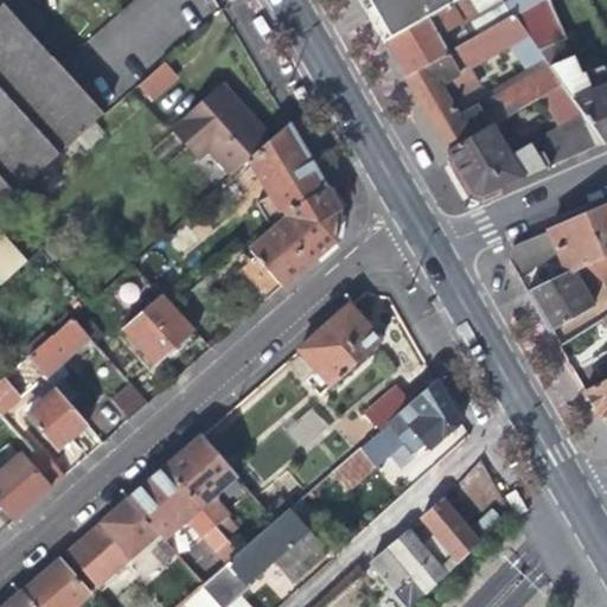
[(24,0),(6,0),(1,5),(32,37),(46,25),(24,0)]
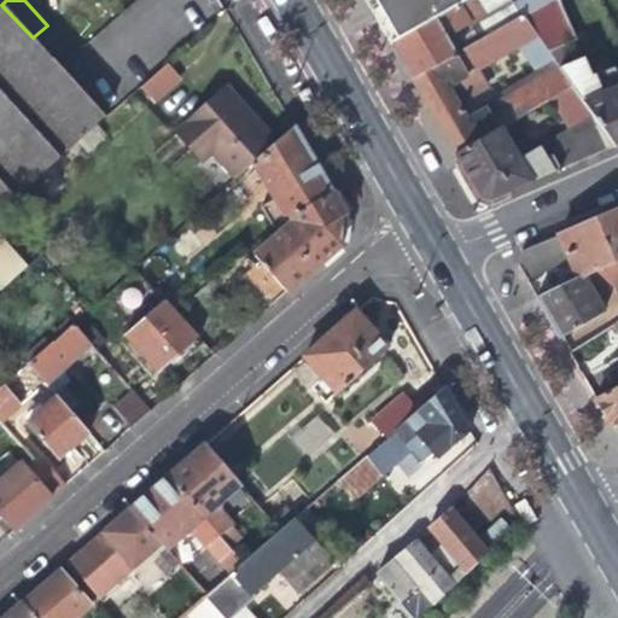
[(362,0),(371,13),(378,25),(391,18),(388,11),(406,0),(362,0)]
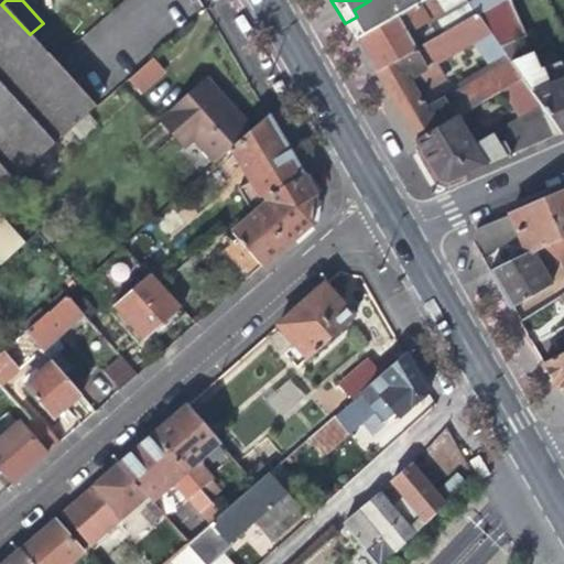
[(370,0),(354,10),(357,17),(345,23),(356,41),(429,0),(370,0)]
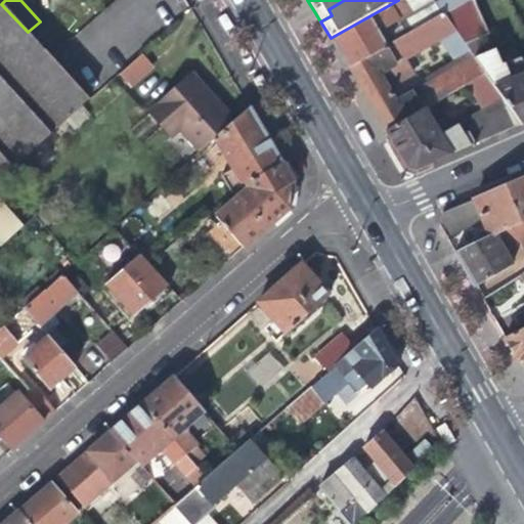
[(340,54),(348,69),(404,37),(395,20),(430,0),(398,0),(331,38),(340,54)]
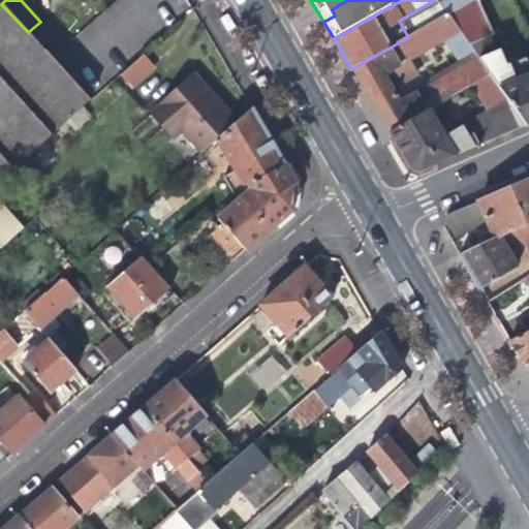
[(444,0),(439,3),(445,16),(473,0),(444,0)]
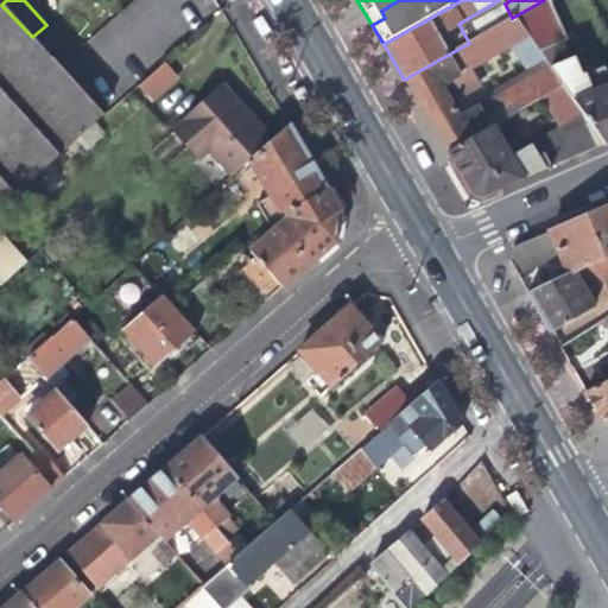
[(546,0),(544,0),(512,18),(527,38),(545,64),(549,69),(562,87),(580,112),(582,115),(605,145),(607,143),(607,78),(603,70),(582,80),(574,62),(557,68),(549,51),(567,44),(546,0)]
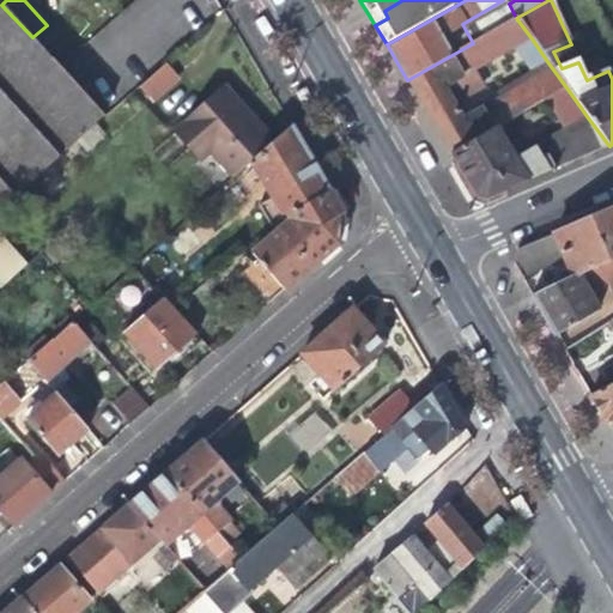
[(70,78),(32,37),(1,5),(0,5),(0,207),(103,114),(70,78)]
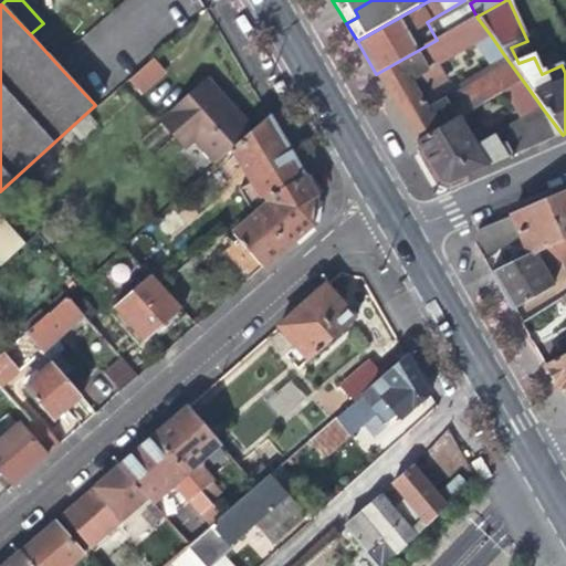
[(435,66),(491,35),(477,17),(437,40),(376,74),(395,107),(416,143),(459,118),(490,100),(504,91),(523,81),(511,64),(507,60),(465,83),(468,87),(426,111),(418,96),(443,82),(435,66)]
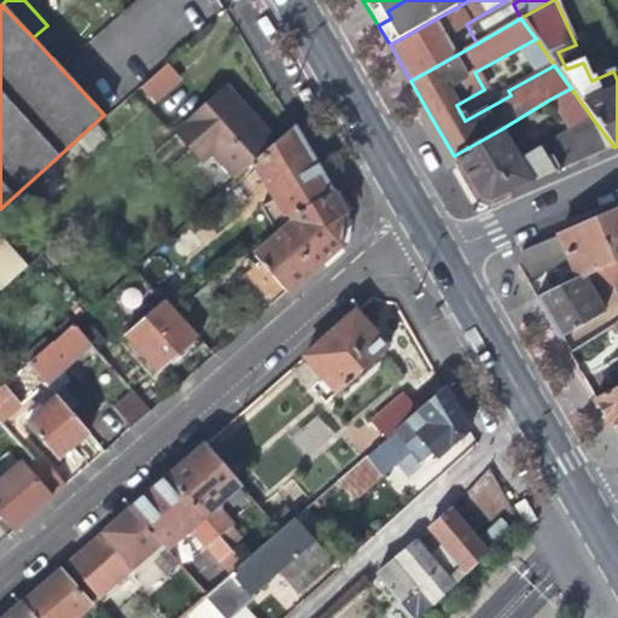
[(138,87),(153,106),(184,81),(168,62),(138,87)]
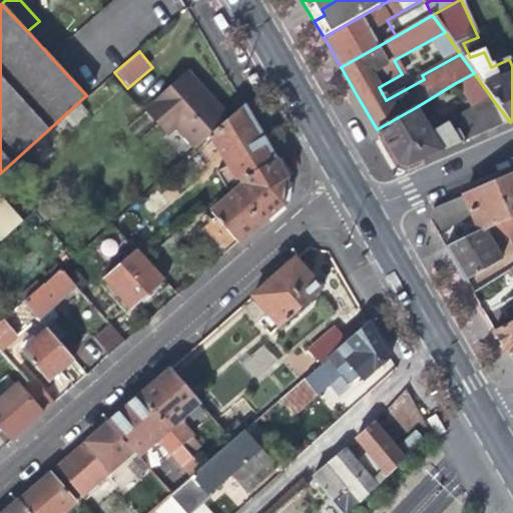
[(210,95),(189,71),(148,107),(169,131),(177,124),(197,147),(210,136),(230,118),(210,95)]
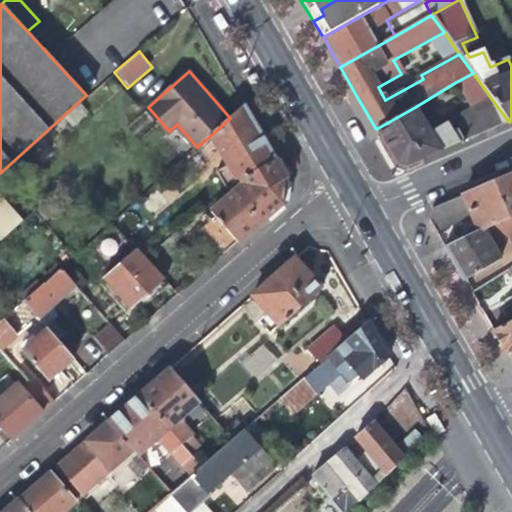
[(469,104),(488,94),(473,73),(456,82),(469,104)]
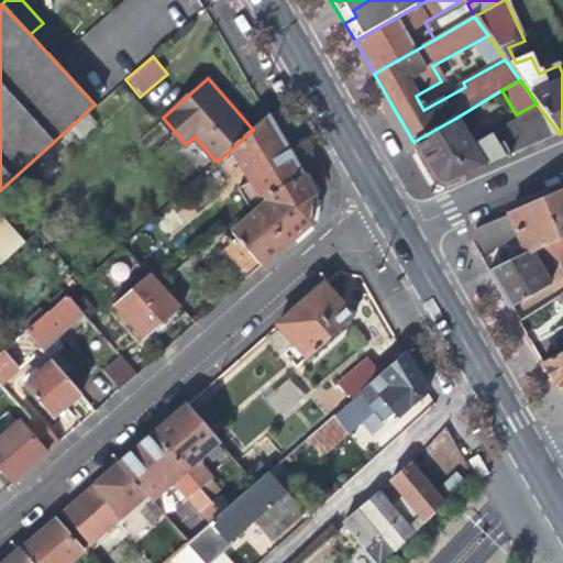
[(473,144),(456,118),(414,142),(424,161),(434,179),(445,183),(560,134),(539,107),(473,144)]
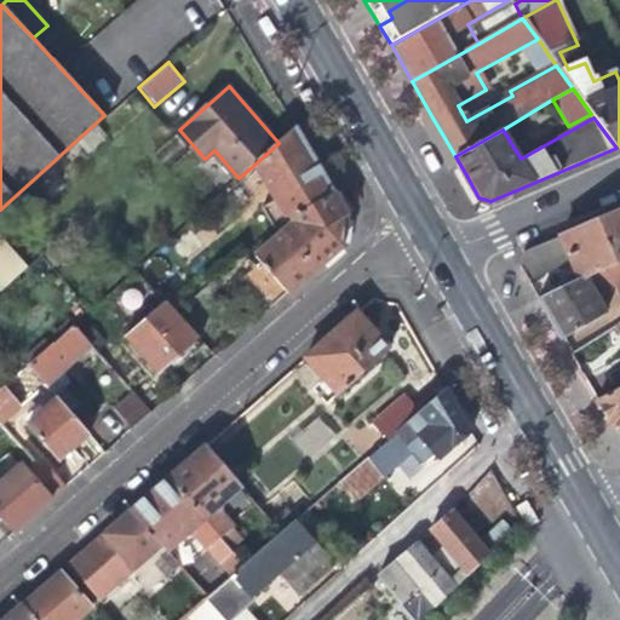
[(274,231),(291,218),(336,193),(320,166),(297,126),(279,143),(254,165),(276,202),(263,211),(274,231)]
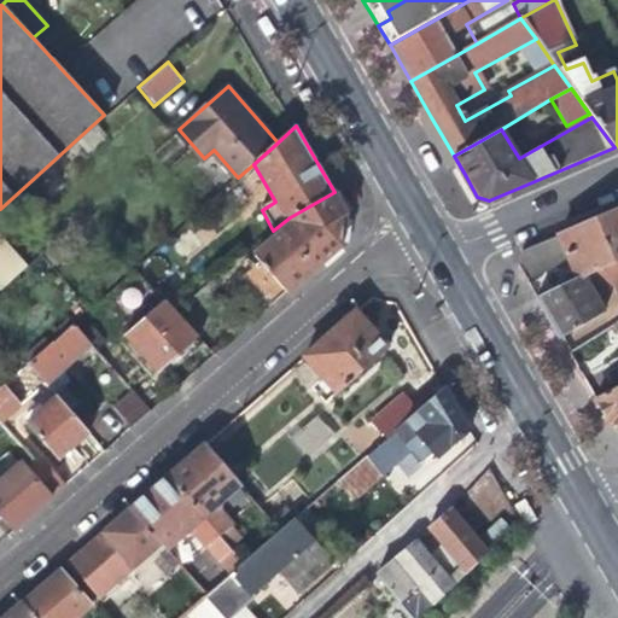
[(345,211),(334,192),(290,217),(292,220),(255,255),(256,257),(233,277),(263,313),(298,283),(342,244),(345,211)]
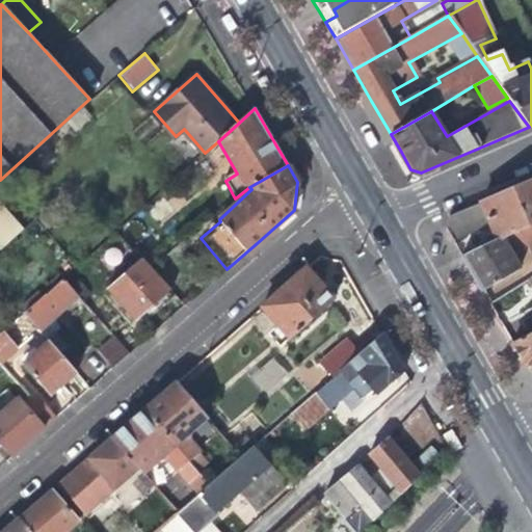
[(531,181),(514,188),(530,224),(531,222),(531,181)]
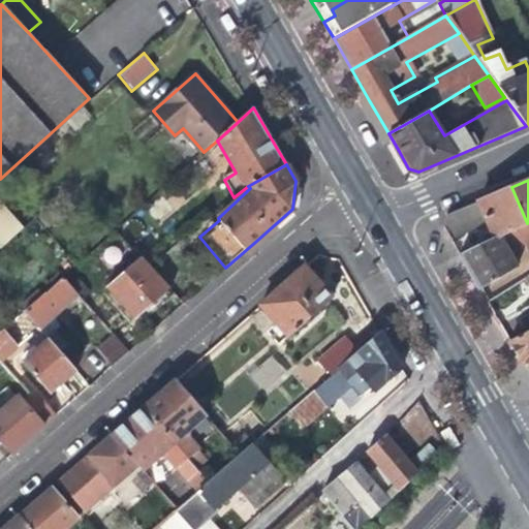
[(487,223),(493,238),(527,223),(511,187),(446,215),(444,226),(448,234),(452,239),(487,223)]
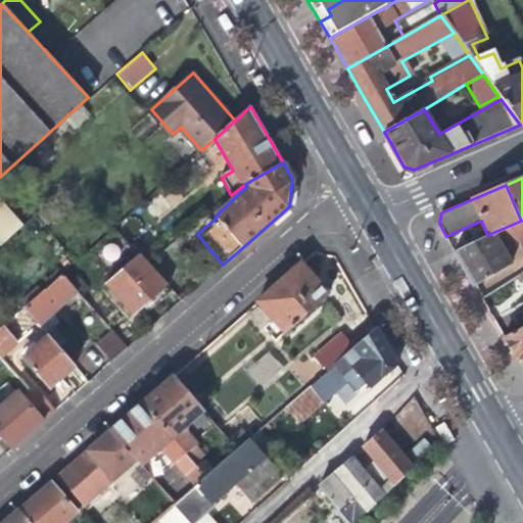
[(0,195),(0,244),(25,225),(0,195)]
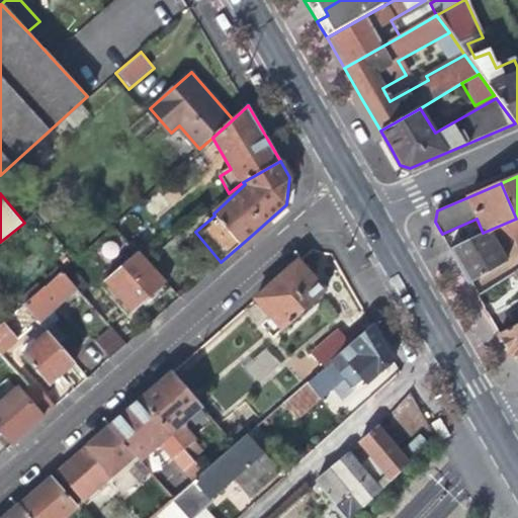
[(499,246),(517,237),(517,240),(517,217),(516,219),(483,233),(450,248),(460,266),(470,282),(505,262),(499,246)]
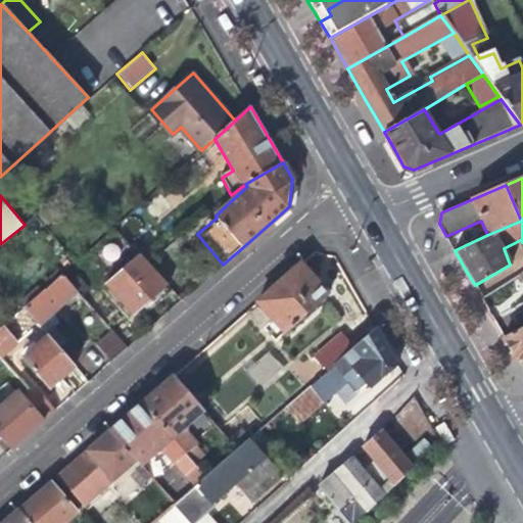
[(167,287),(147,266),(138,254),(105,284),(134,316),(149,301),(167,287)]
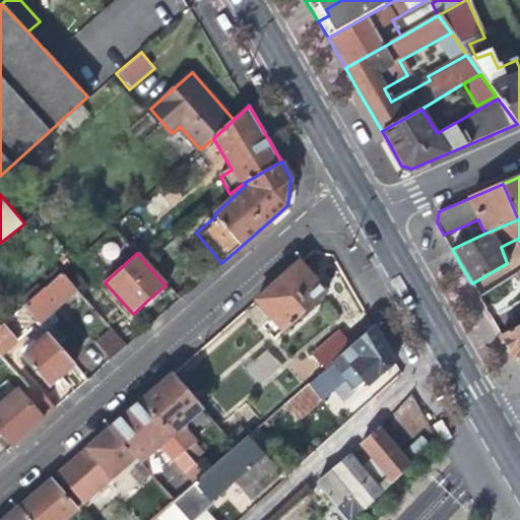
[(312,276),(301,264),(256,302),(284,333),(328,296),(312,276)]
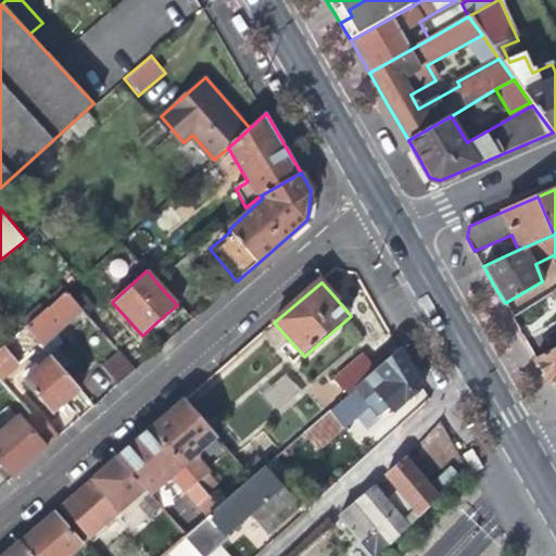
[(25,327),(51,356),(61,368),(70,361),(58,349),(63,344),(55,335),(66,325),(81,310),(65,291),(25,327)]
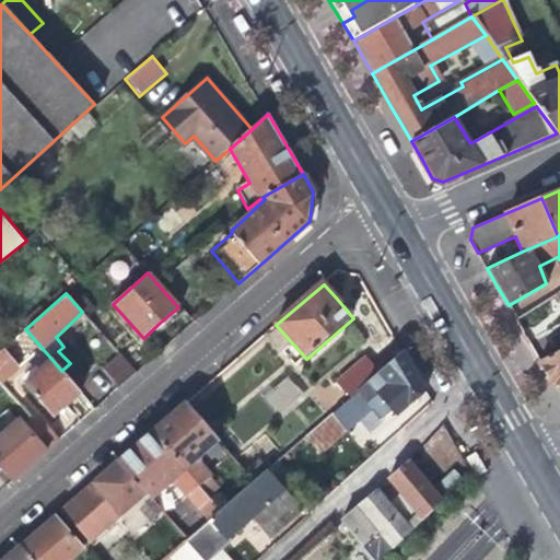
[(0,351),(0,383),(0,384),(20,366),(3,348),(0,351)]
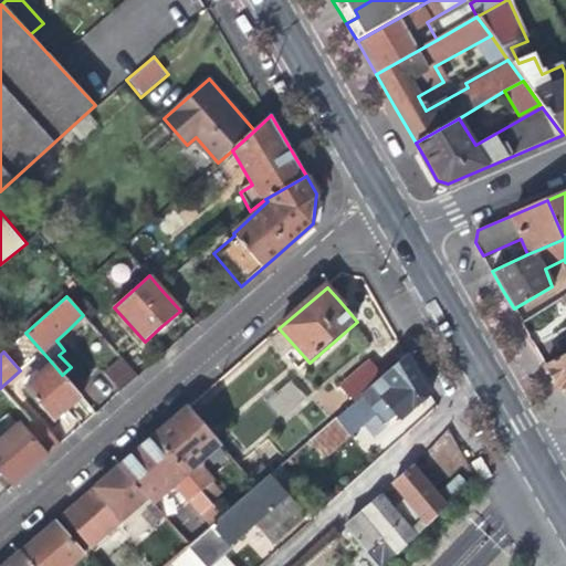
[(565,353),(545,364),(552,377),(557,385),(565,387),(565,353)]
